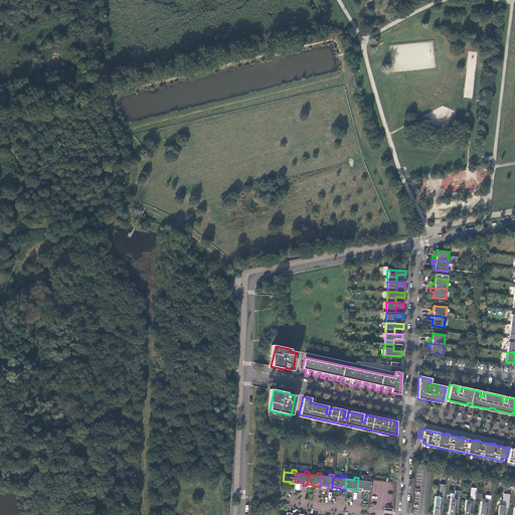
[(365,481),(358,480),(357,491),(361,492),(361,490),(370,491),(371,479),(365,479),(365,481)]
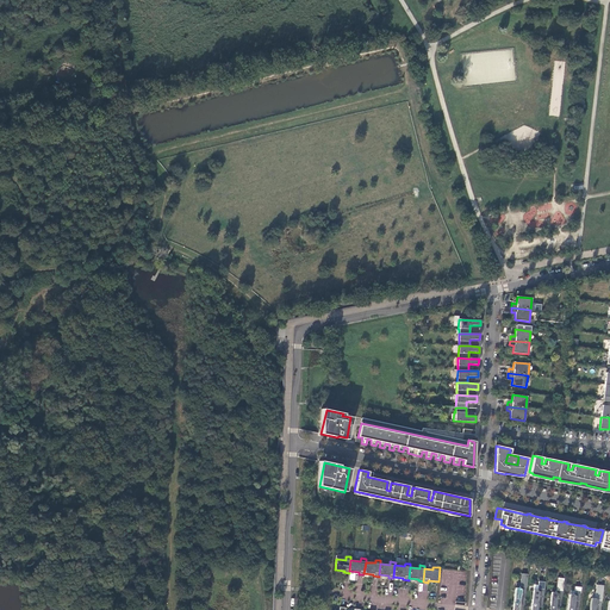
[(524,603),(526,587),(520,586),(520,589),(515,589),(512,609),(518,609),(520,603),(524,603)]
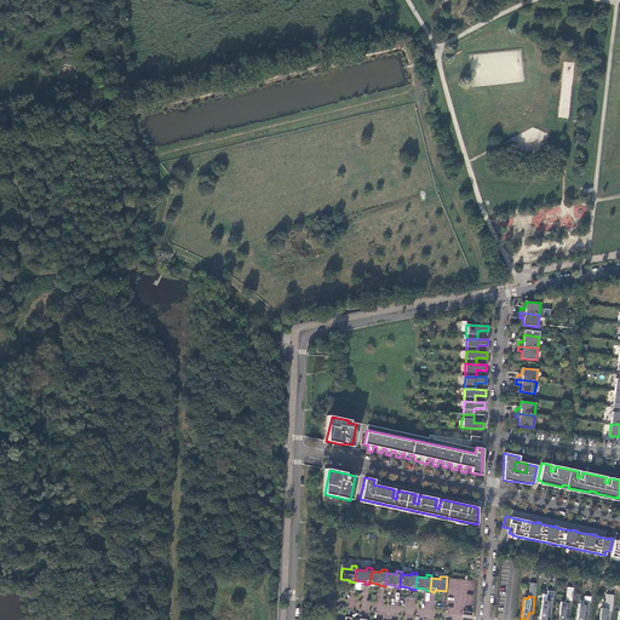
[(551,615),(554,600),(546,598),(546,601),(541,600),(539,619),(545,619),(546,614),(551,615)]
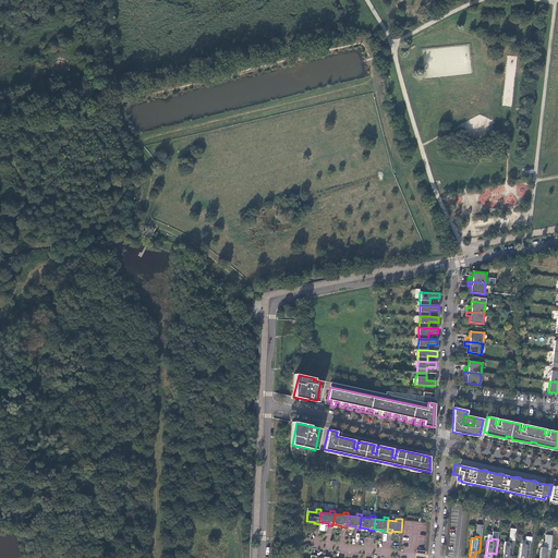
[(512,556),(514,542),(509,541),(508,543),(505,542),(501,557),(508,557),(508,555),(512,556)]
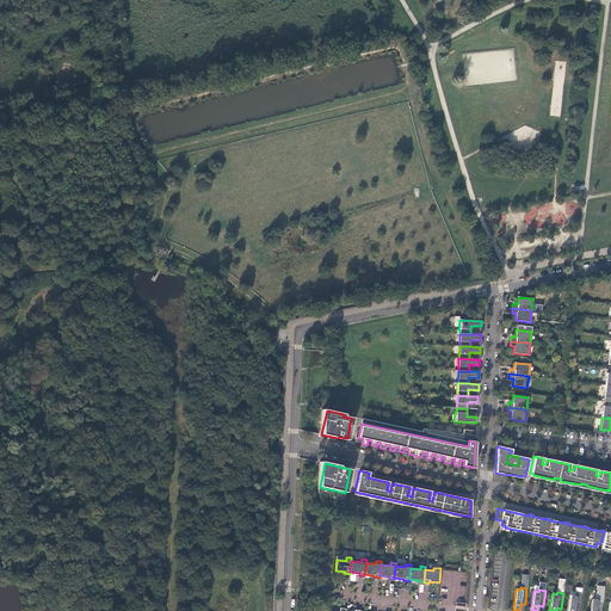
[(580,610),(581,594),(575,594),(574,596),(571,596),(568,610),(574,610),(575,610),(580,610)]
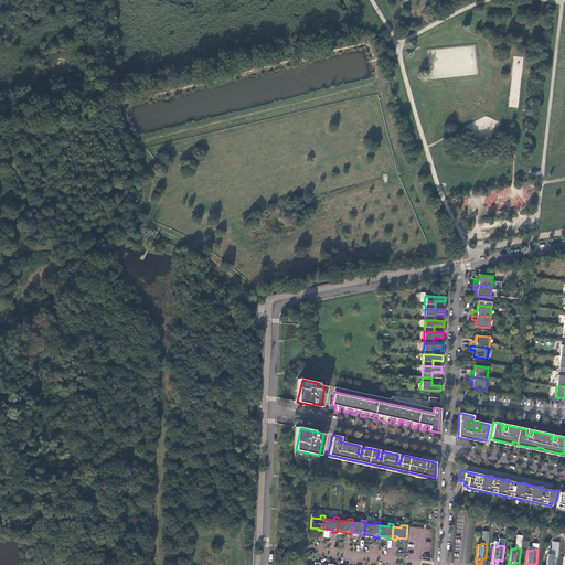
[(552,554),(547,554),(545,564),(552,564),(556,564),(557,556),(552,555),(552,554)]
